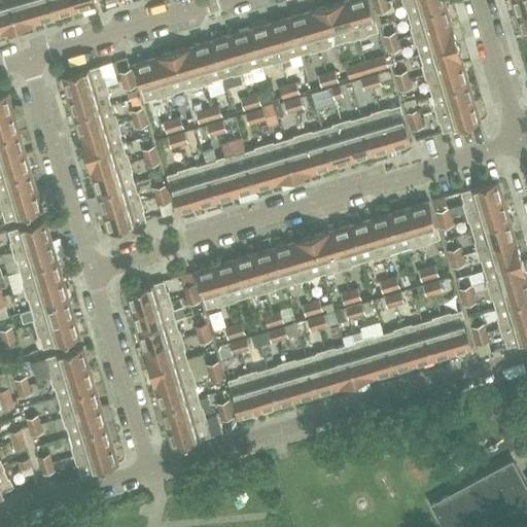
[(0,0),(0,31),(18,27),(9,0),(0,0)]
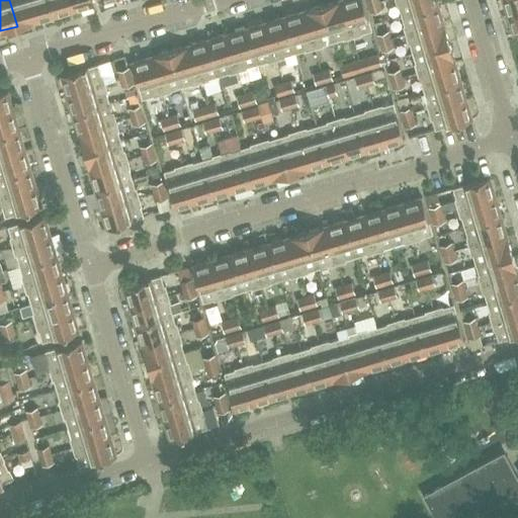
[(9,0),(17,26),(36,20),(29,0),(9,0)]
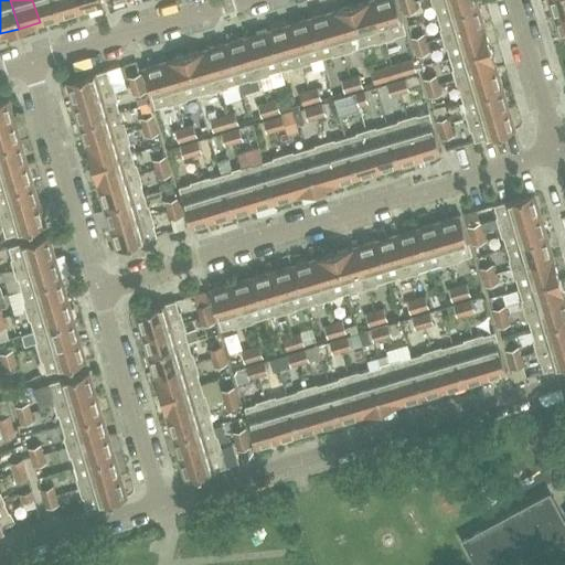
[(32,0),(40,22),(60,16),(55,0),(32,0)]
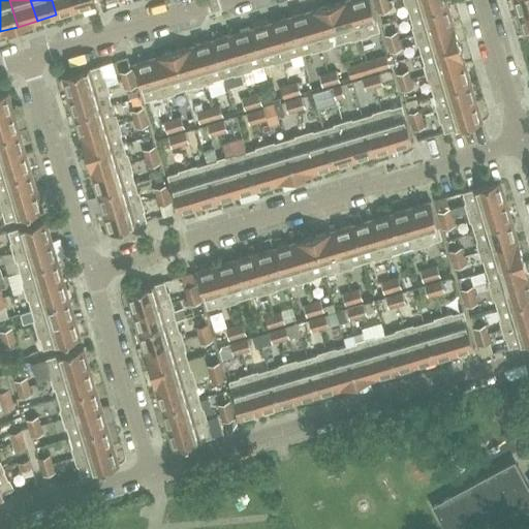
[(52,0),(56,14),(75,9),(72,0),(52,0)]
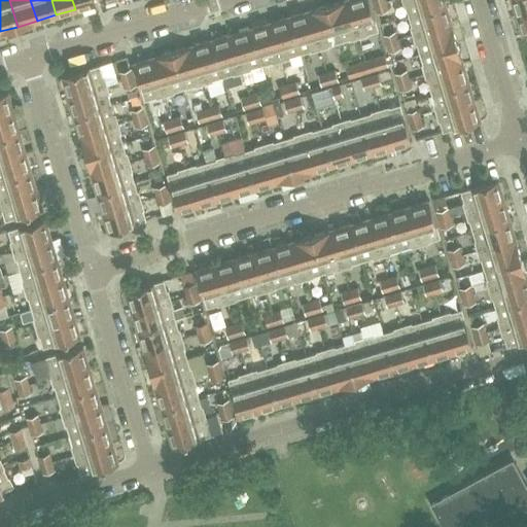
[(95,3),(94,0),(72,0),(75,9),(95,3)]
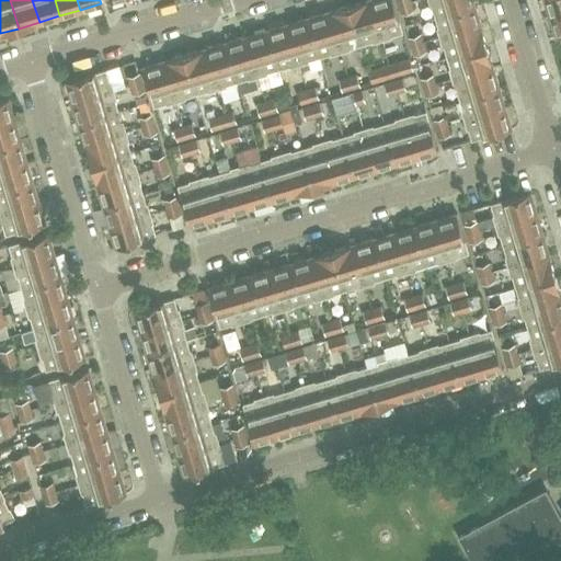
[(369,0),(364,0),(348,4),(361,45),(371,42),(373,43),(381,39),(369,0)]
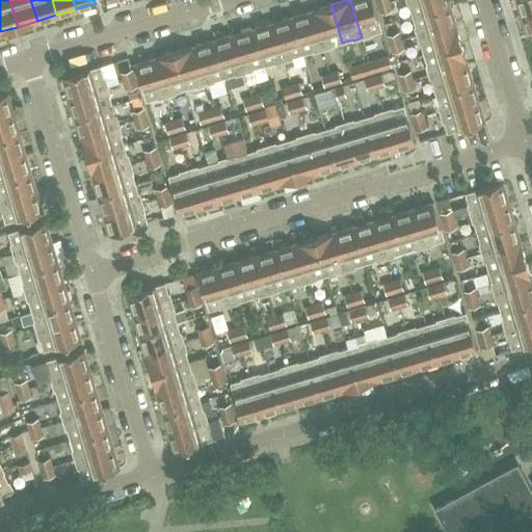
[(378,21),(372,0),(350,0),(362,37),(371,34),(371,33),(381,30),(378,21)]
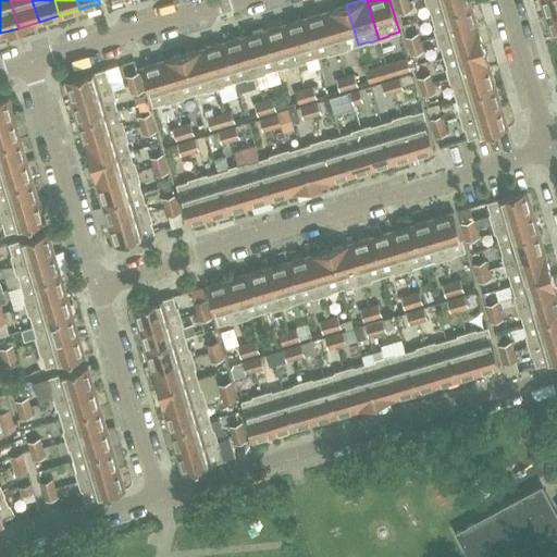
[(429,5),(432,15),(471,4),(469,0),(424,0),(426,5),(429,5)]
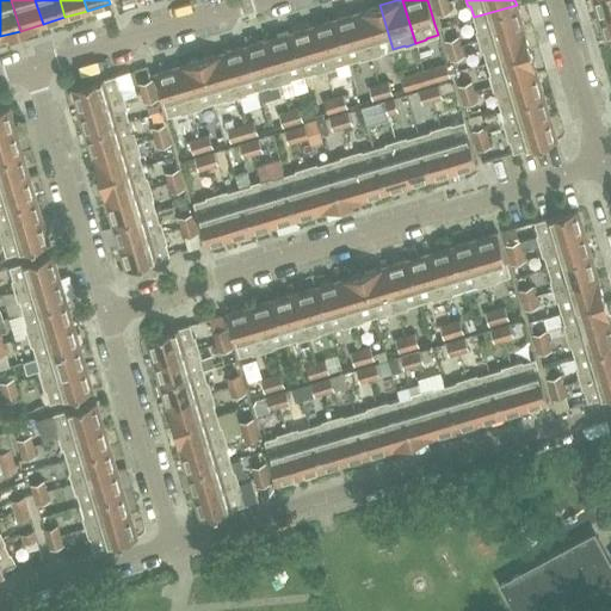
[(610,0),(593,0),(599,17),(610,12),(610,0)]
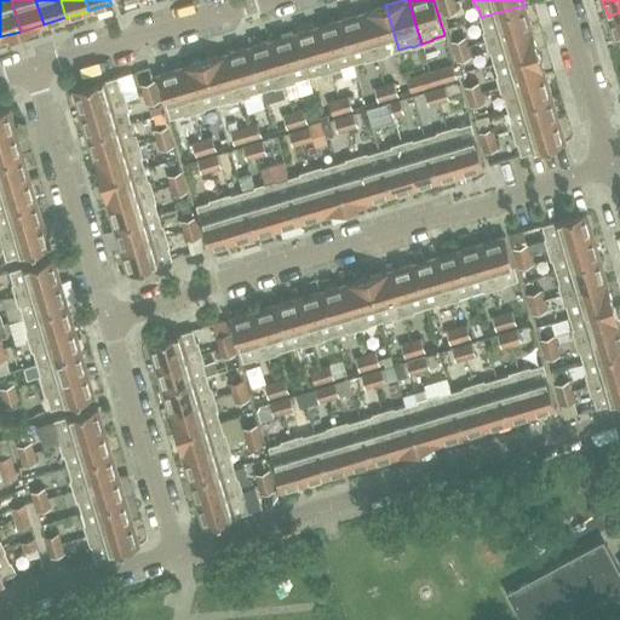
[(458,11),(455,1),(440,5),(443,16),(458,11)]
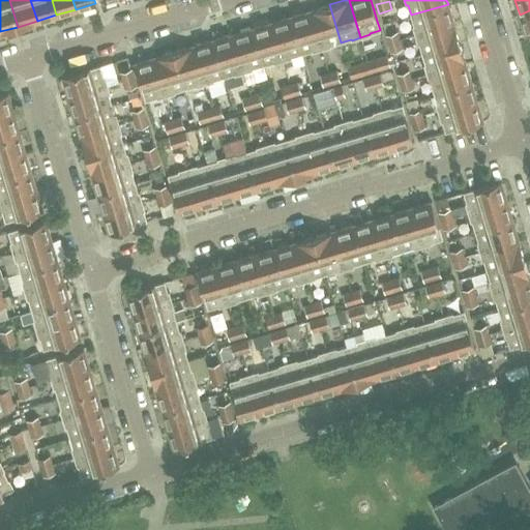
[(329,4),(310,10),(321,49),(330,47),(329,46),(341,42),(329,4)]
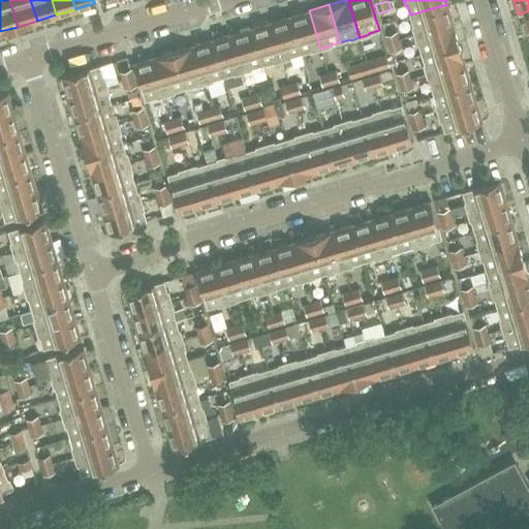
[(411,26),(414,35),(453,24),(447,4),(410,14),(413,26),(411,26)]
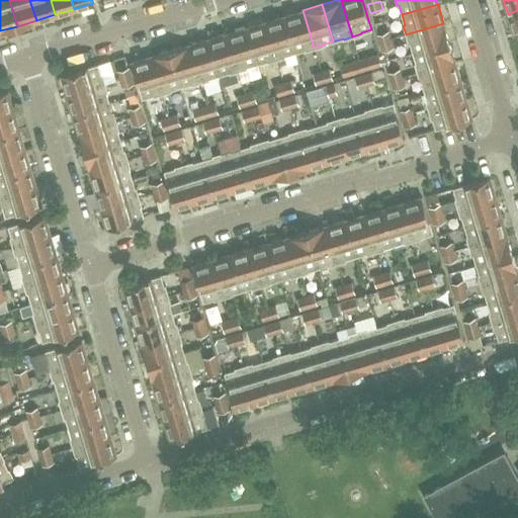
[(303,10),(283,16),(294,53),(295,53),(305,50),(306,51),(314,48),(303,10)]
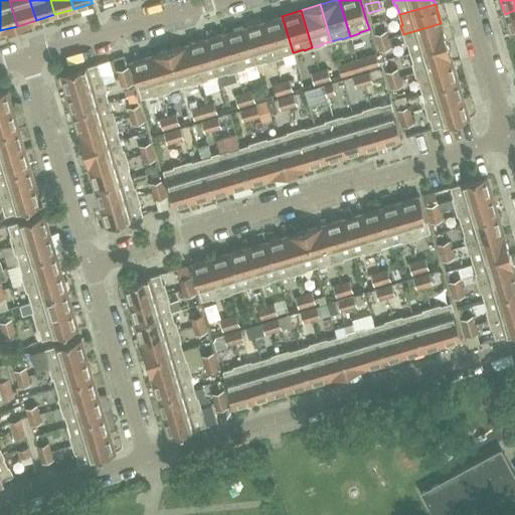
[(511,34),(514,32),(514,10),(505,14),(511,34)]
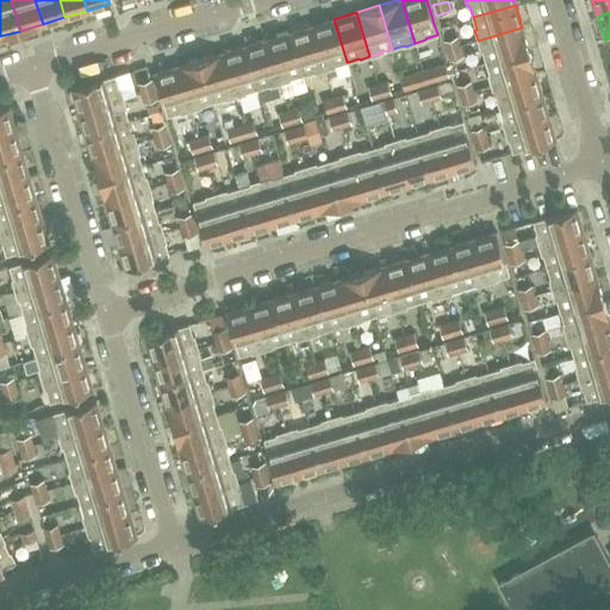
[(350,70),(348,62),(347,62),(334,19),(312,25),(325,70),(324,70),(327,78),(344,72),(348,83),(352,82),(349,70),(350,70)]
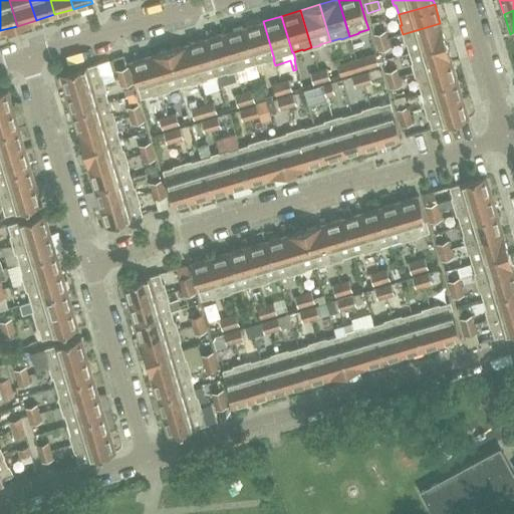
[(265,61),(273,59),(274,59),(263,21),(244,27),(255,63),(265,60),(265,61)]
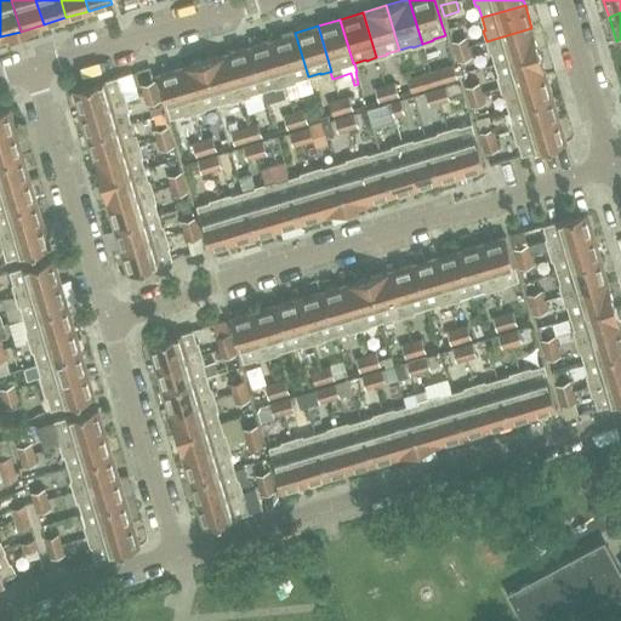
[(491,51),(495,63),(539,51),(531,28),(486,41),(489,52),(491,51)]
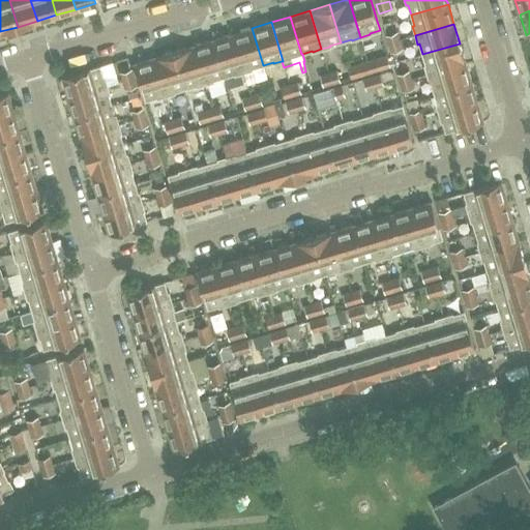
[(252,28),(232,34),(243,72),(253,69),(252,68),(263,65),(252,28)]
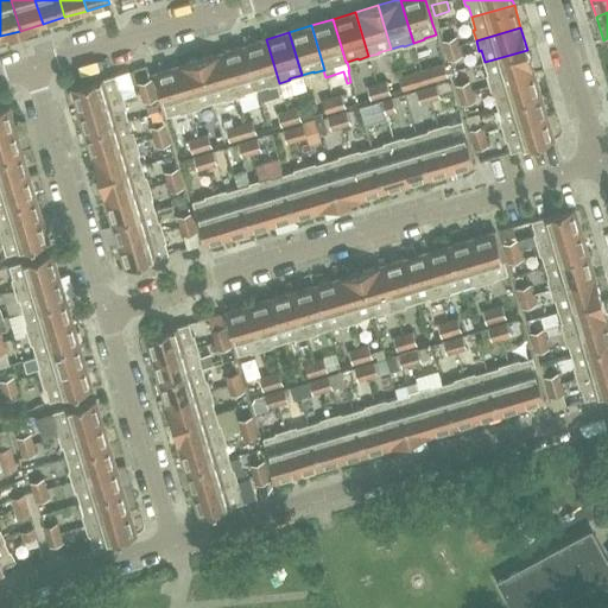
[(444,50),(460,45),(457,36),(442,39),(444,50)]
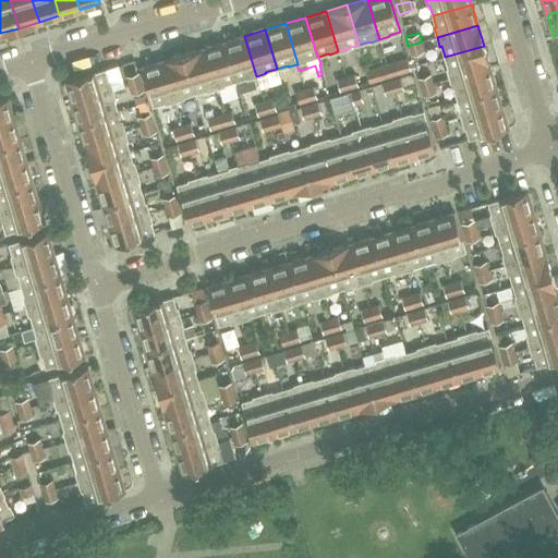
[(244,36),(223,41),(235,81),(246,77),(246,79),(256,76),(244,36)]
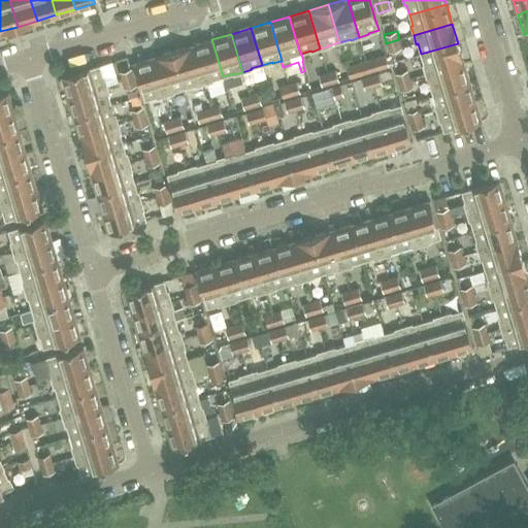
[(211,39),(192,45),(204,84),(212,80),(212,79),(223,76),(211,39)]
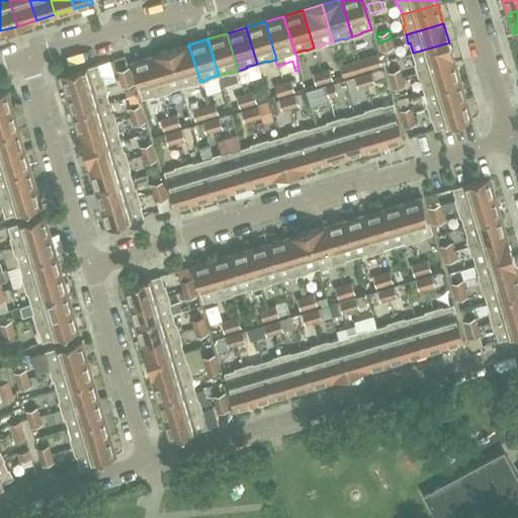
[(394,48),(392,38),(378,42),(381,51),(394,48)]
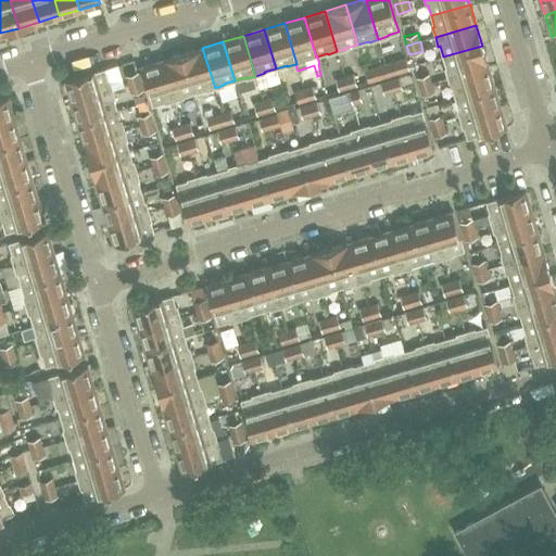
[(445,68),(447,78),(489,65),(482,46),(443,57),(446,67),(445,68)]
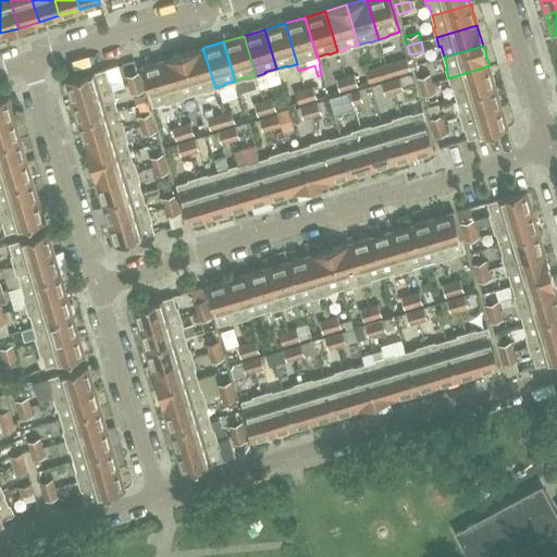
[(202,48),(183,53),(194,93),(206,89),(206,91),(215,88),(202,48)]
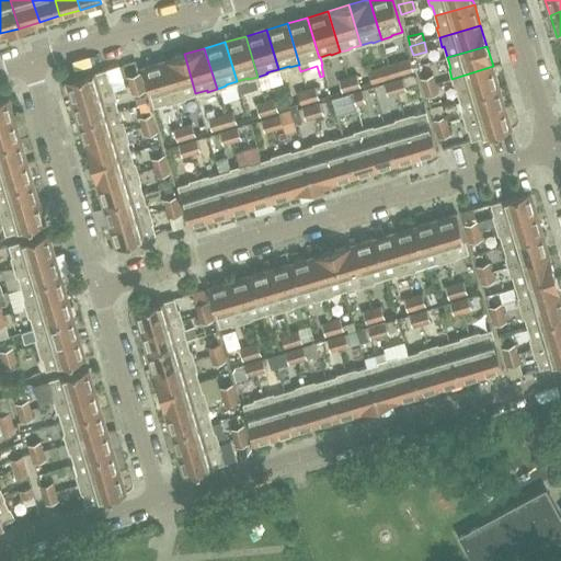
[(175,101),(184,99),(184,96),(195,93),(184,54),(163,60),(175,101)]
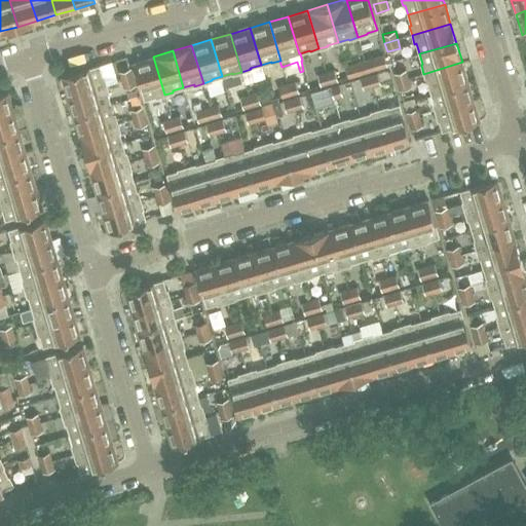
[(145,100),(155,97),(155,98),(164,95),(153,57),(133,63),(141,90),(142,89),(145,100)]
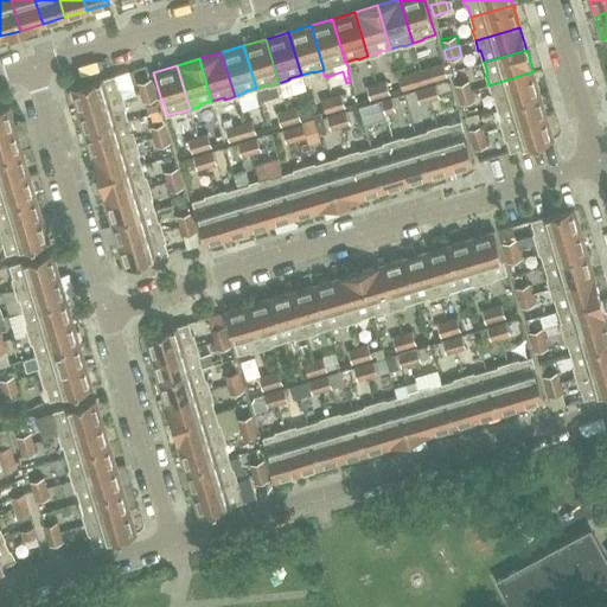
[(425,83),(435,80),(430,66),(421,69),(425,83)]
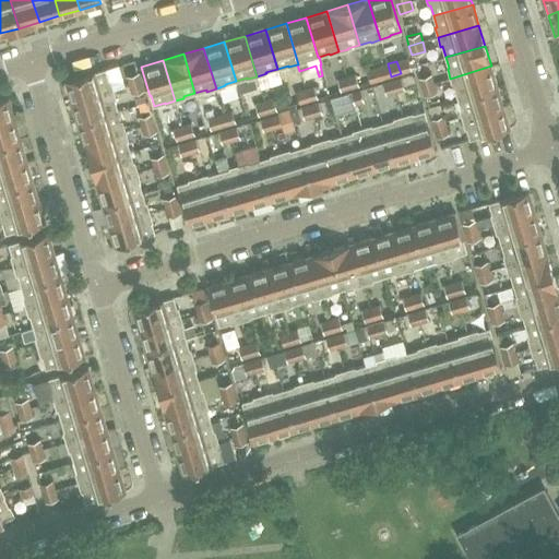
[(382,80),(391,76),(388,63),(379,67),(382,80)]
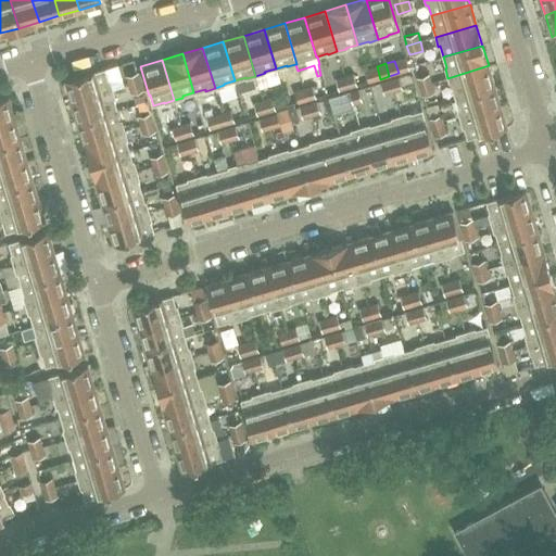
[(452,87),(455,98),(494,86),(489,65),(447,78),(451,87),(452,87)]
